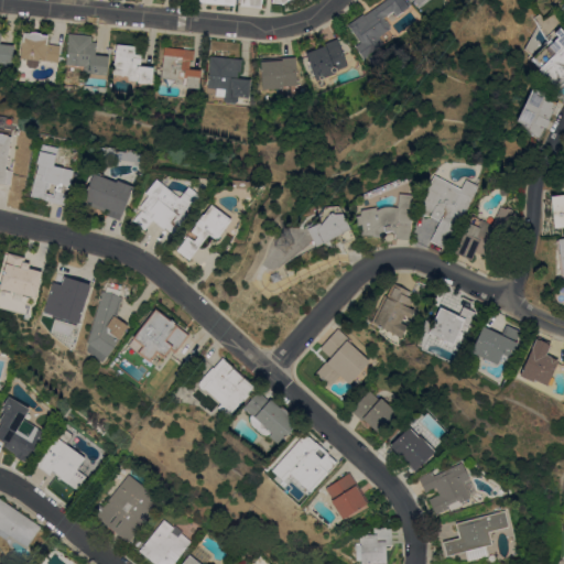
[(357,45),(361,42),(349,23),(364,13),(365,15),(386,0),(404,0),(410,7),(398,17),(393,11),(384,18),(387,21),(388,21),(391,26),(390,28),(391,29),(389,30),(394,38),(384,44),(384,43),(365,58),(357,45)]
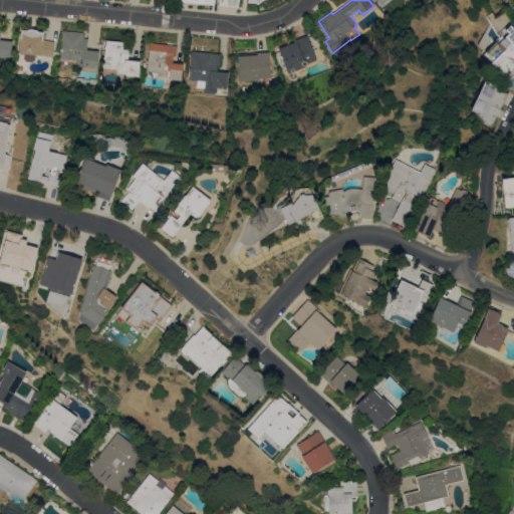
[(54,55),(53,56),(36,54),(36,59),(33,61),(27,61),(24,58),(25,53),(19,52),(22,28),(27,29),(29,29),(29,28),(33,28),(38,29),(38,30),(39,30),(39,31),(46,31),(45,40),(55,41),(54,50),(58,50),(60,51),(60,56),(58,56),(54,55)]
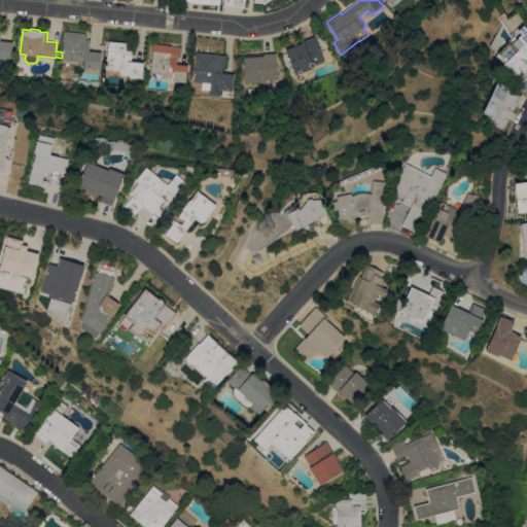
[(526,76),(521,82),(503,64),(506,62),(500,55),(526,29),(526,30),(526,76)]
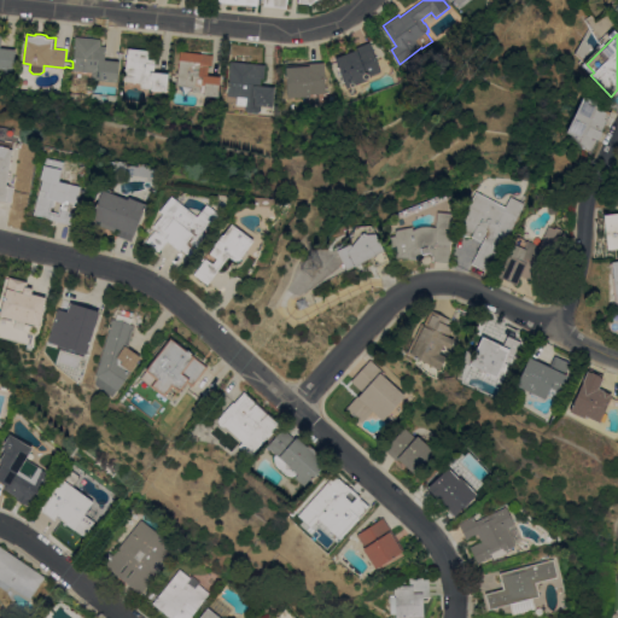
[(0,35),(3,35),(3,45),(0,44),(0,47),(15,50),(12,73),(5,73),(5,69),(0,68),(0,35)]
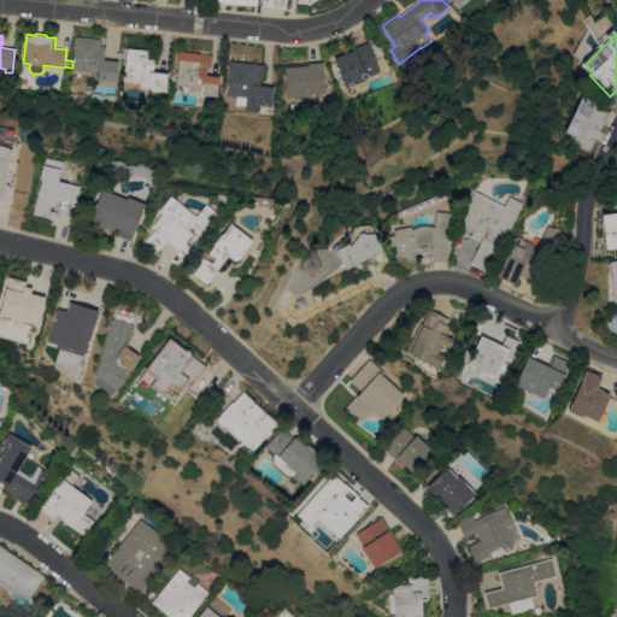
[(101,39),(101,45),(106,46),(105,59),(119,60),(118,81),(92,80),(93,72),(74,70),(76,47),(75,47),(76,36),(101,39)]
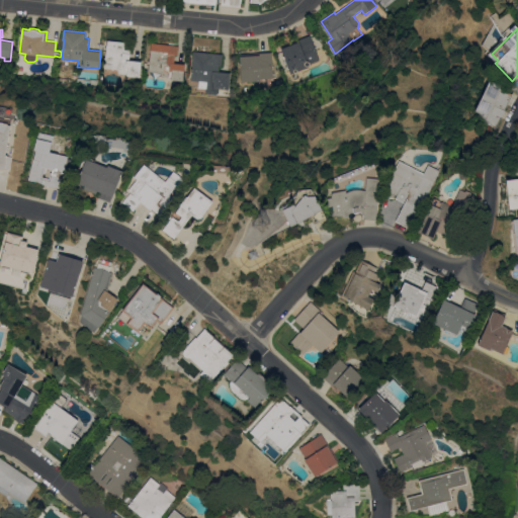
[(311,35),(320,60),(309,65),(310,67),(291,74),(281,47),(311,35)]
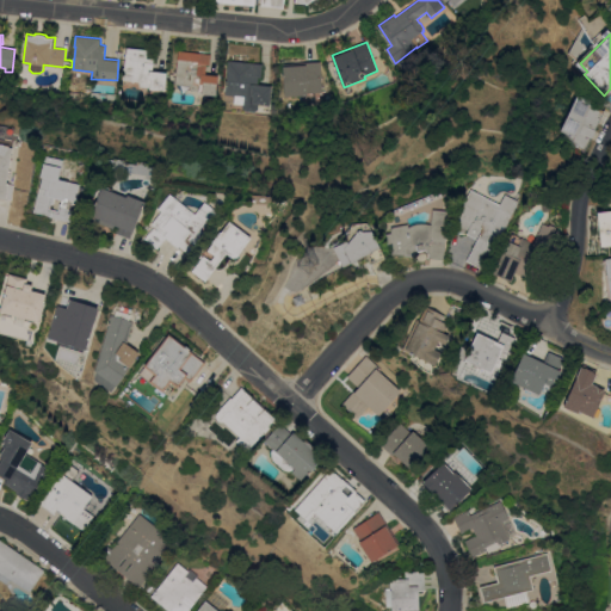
[(127,47),(148,49),(147,57),(154,59),(153,71),(167,72),(166,90),(150,88),(150,87),(141,86),(141,81),(124,80),(127,47)]
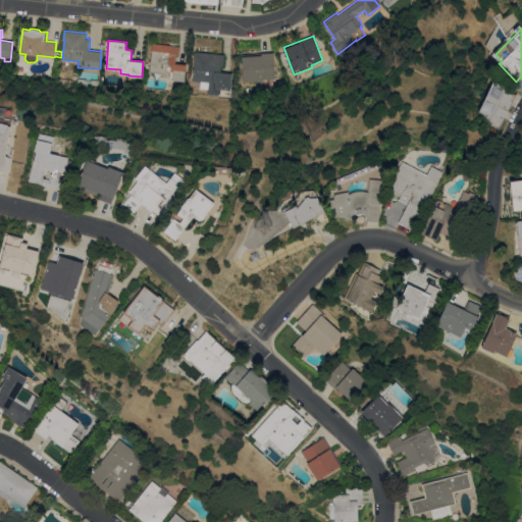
[(180,46),(179,55),(176,55),(175,63),(187,65),(185,82),(172,80),(172,79),(149,75),(153,43),(180,46)]
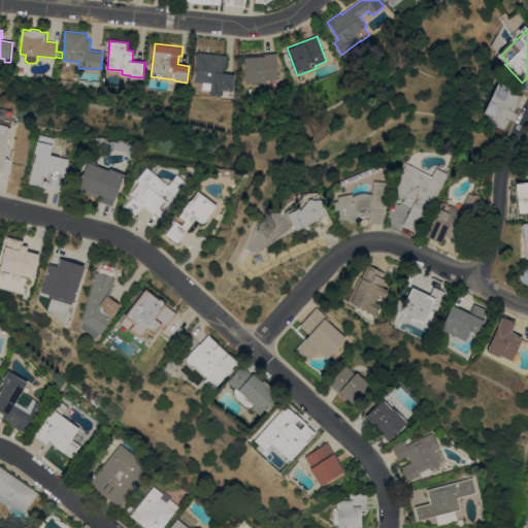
[(210,91),(203,90),(203,83),(195,83),(197,53),(227,56),(226,67),(224,67),(223,70),(219,69),(219,72),(235,74),(233,91),(224,91),(224,95),(221,97),(213,96),(210,94),(210,91)]
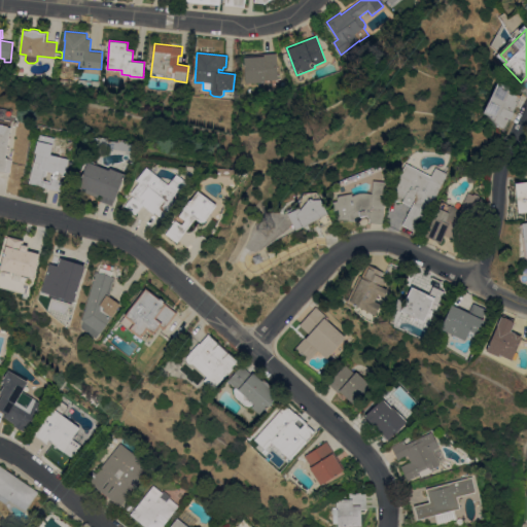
[(244,56),(277,54),(278,79),(266,80),(267,82),(246,83),(244,56)]
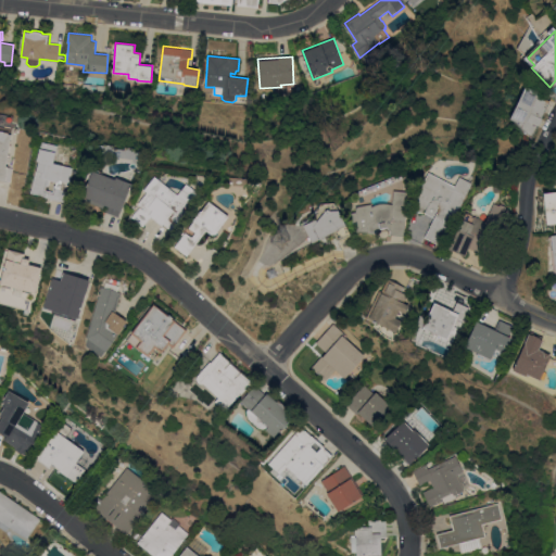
[(538,95),(550,101),(532,138),(517,123),(509,119),(526,86),(540,92),(538,95)]
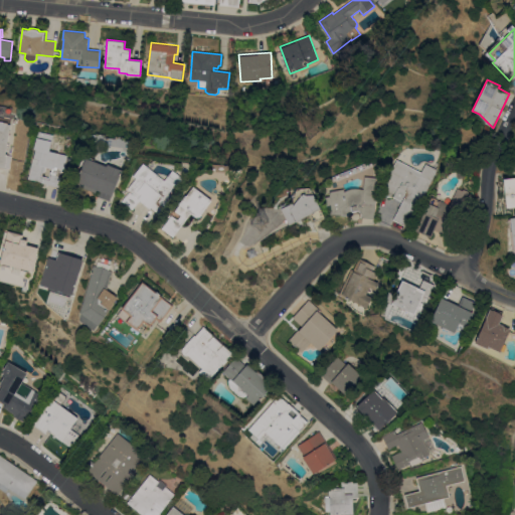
[(0,117),(11,119),(6,154),(12,155),(10,168),(0,166),(0,117)]
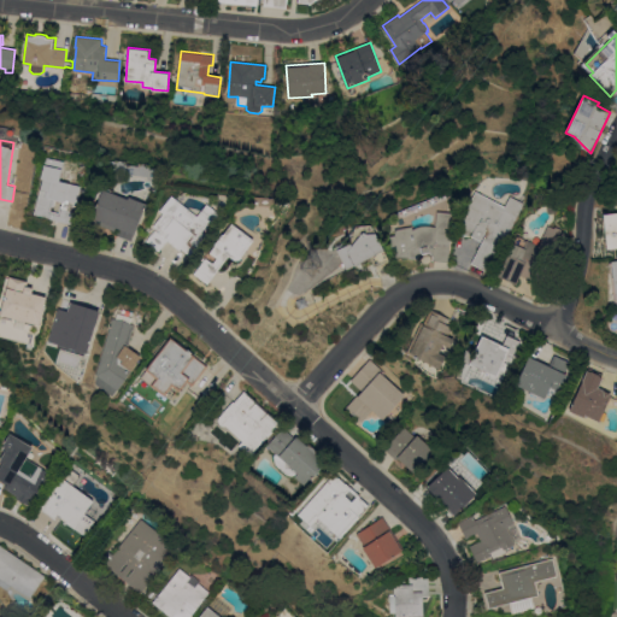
[(51,219),(52,218),(34,213),(35,211),(43,180),(41,178),(46,157),(64,162),(59,181),(87,187),(81,212),(75,210),(71,224),(51,219)]
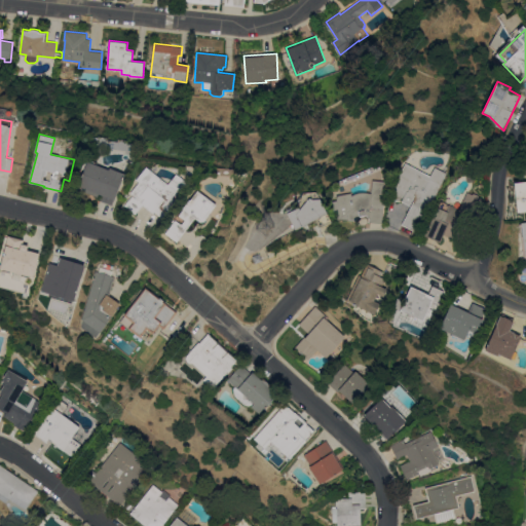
[(84,171),(82,170),(85,158),(98,162),(97,164),(109,170),(110,167),(125,174),(113,205),(97,199),(98,196),(78,189),(84,171)]
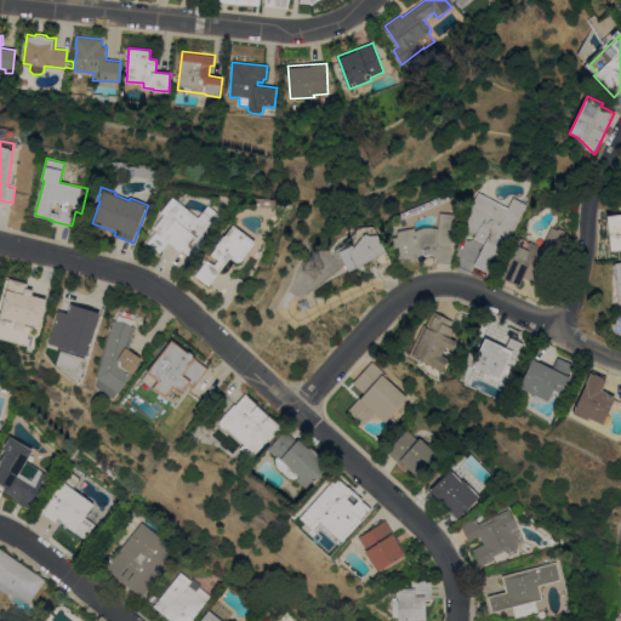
[(493,274),(474,266),(489,237),(486,237),(484,243),(474,238),(465,237),(467,211),(469,211),(478,193),(508,208),(513,198),(528,205),(493,274)]
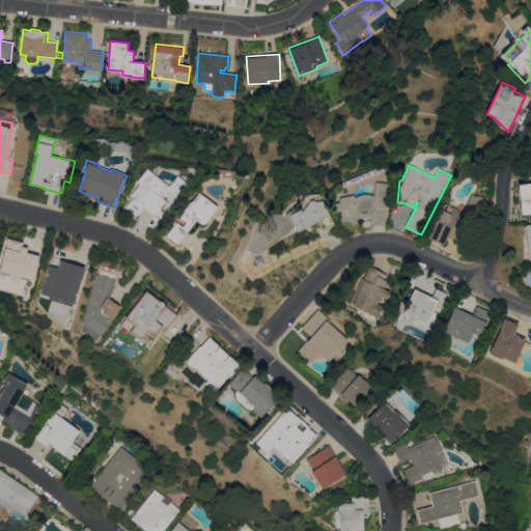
[(178,175),(191,186),(164,220),(157,214),(156,216),(144,206),(137,216),(123,205),(140,184),(137,182),(148,168),(169,186),(178,175)]
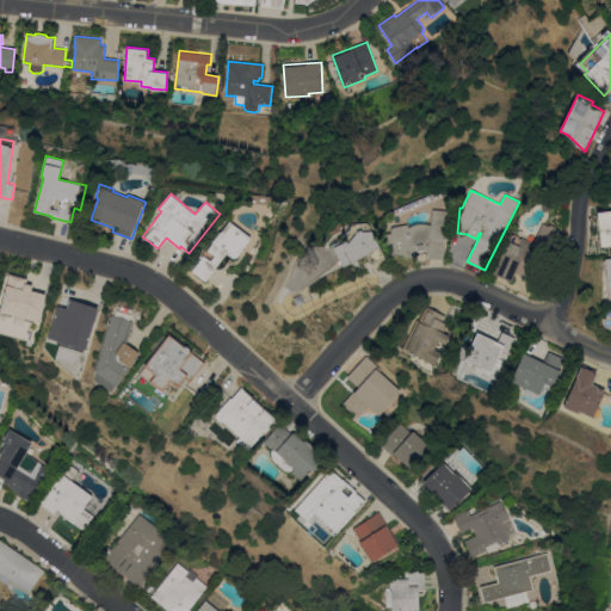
[(542,208),(544,204),(548,203),(551,207),(550,211),(545,213),(542,208)]
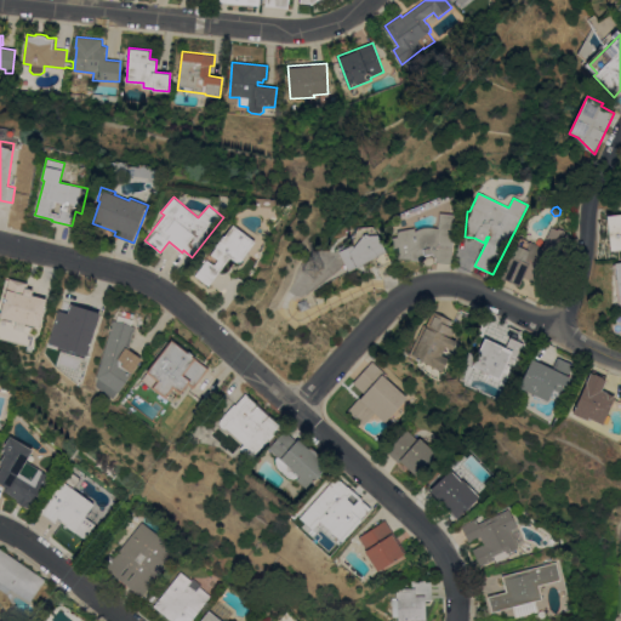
[(456,215),(451,265),(436,262),(437,260),(436,257),(433,255),(432,255),(425,256),(423,257),(422,260),(399,257),(399,249),(394,248),(392,238),(398,237),(397,231),(415,228),(415,231),(420,229),(425,227),(429,227),(438,228),(439,212),(456,215)]
